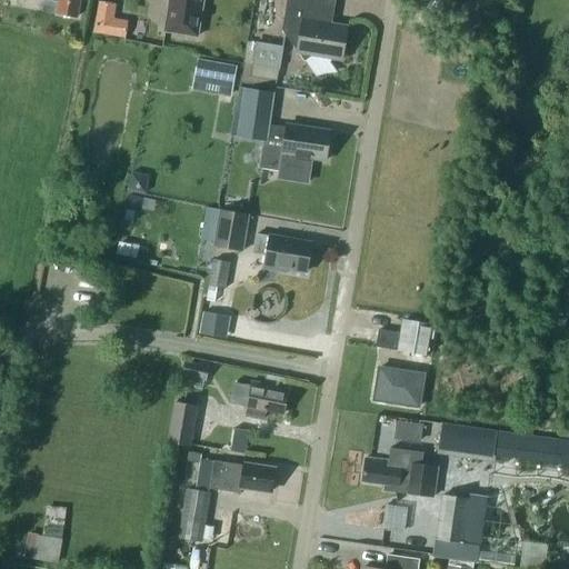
[(50,0),(59,1),(57,12),(77,17),(79,0),(50,0)]
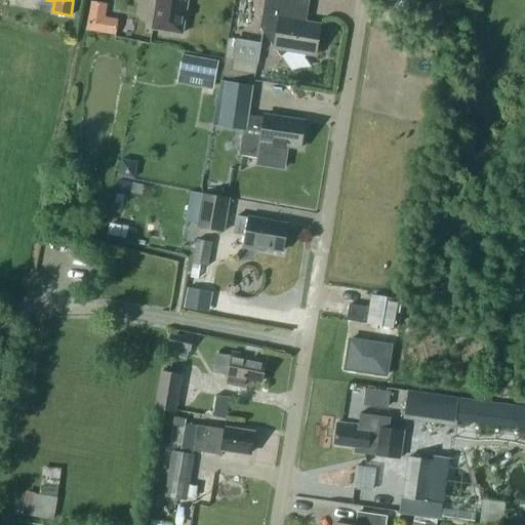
[(115,33),(117,16),(106,15),(107,1),(91,0),(88,0),(86,31),(115,33)]
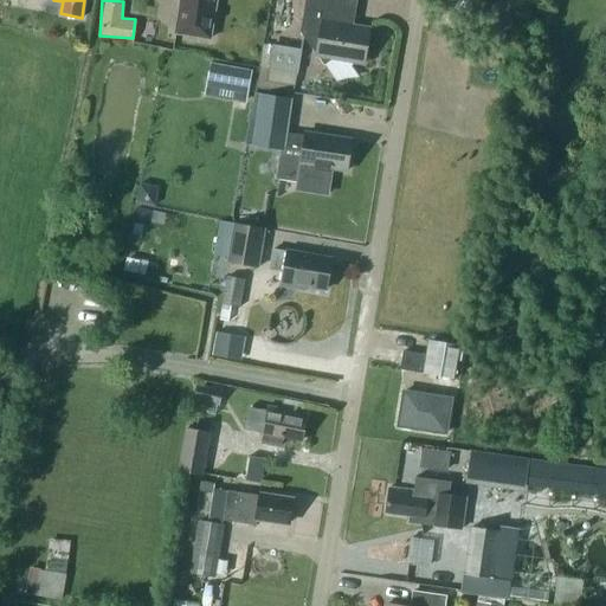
[(179,0),(174,33),(211,40),(217,0),(179,0)]
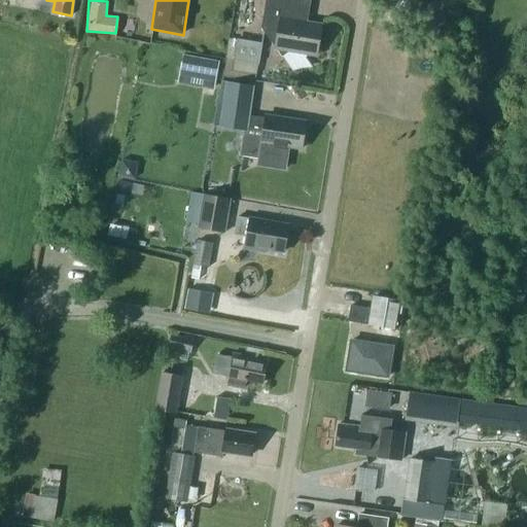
[(308,15),(310,0),(265,0),(260,28),(282,57),(291,50),(317,55),(321,26),(302,22),(303,15),(308,15)]
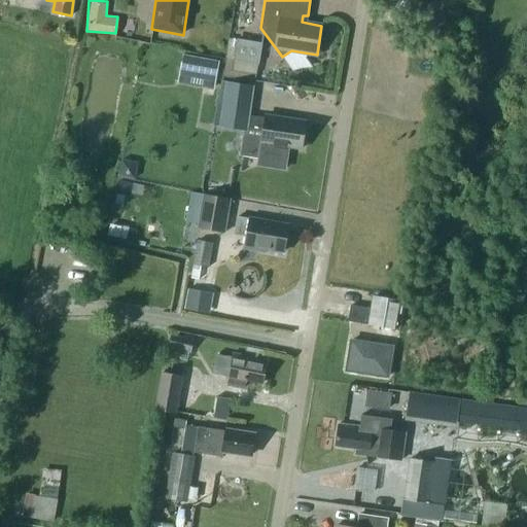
[(231,36),(227,58),(257,62),(260,40),(231,36)]
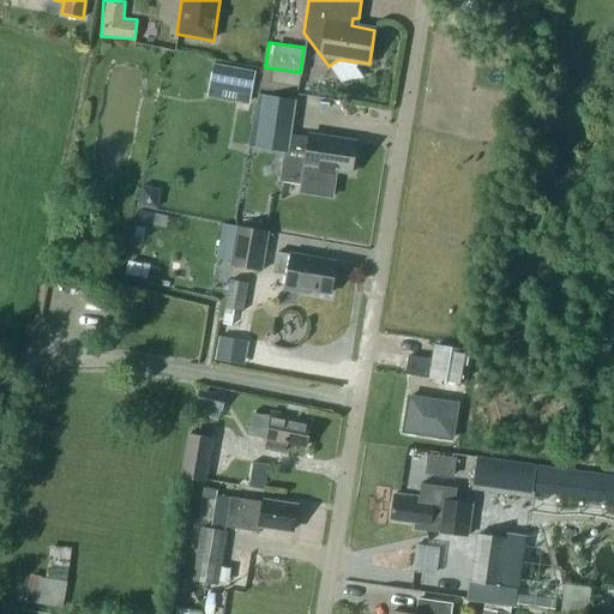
[(214,64),(208,97),(248,106),(256,71),(214,64)]
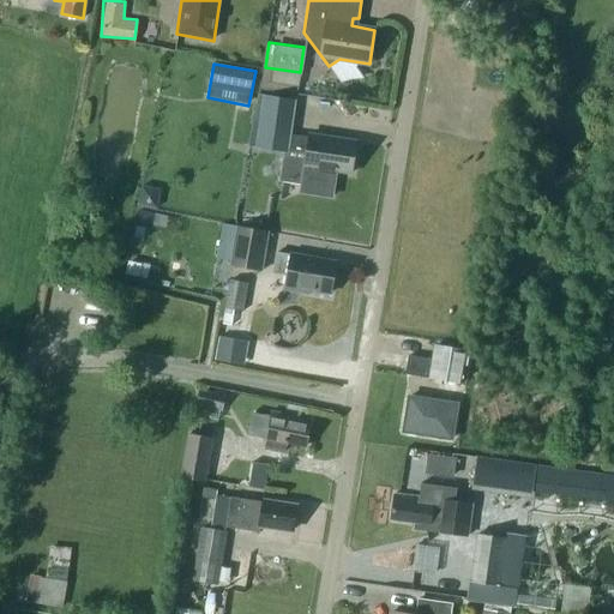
[(265,95),(257,148),(284,151),(281,180),(302,184),(301,192),(331,197),(336,170),(351,173),(356,142),(309,134),(309,137),(289,134),(295,100),(265,95)]
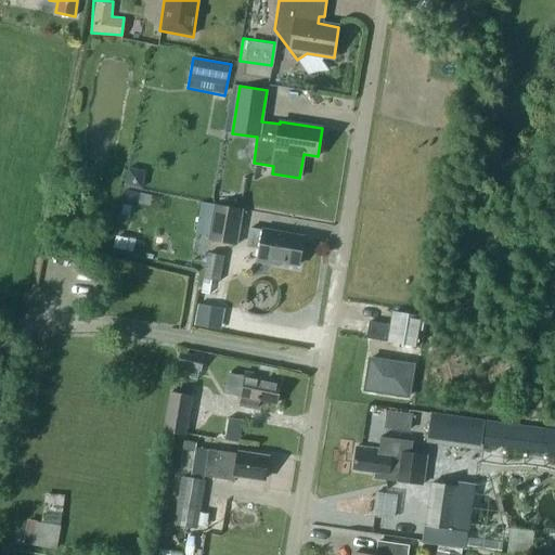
[(129,167),(125,182),(142,186),(145,171),(129,167)]
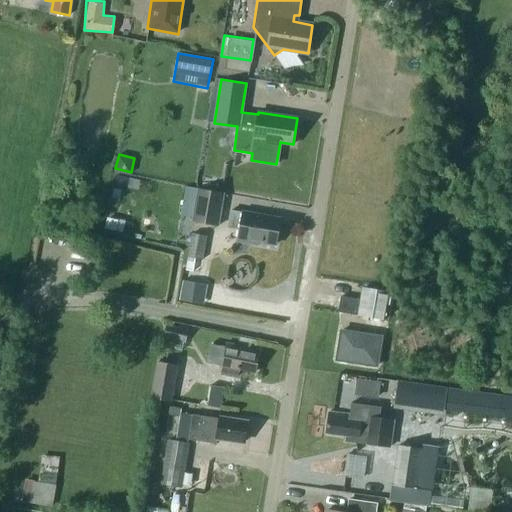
[(193,221),(217,225),(223,193),(199,189),(193,221)]
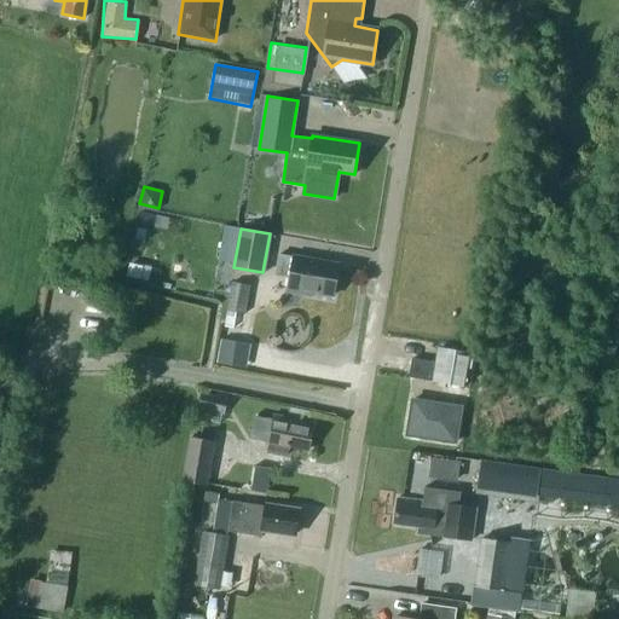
[(287,291),(312,296),(313,291),(333,295),(339,264),(294,256),(293,258),(279,254),(276,275),(289,278),(287,291)]
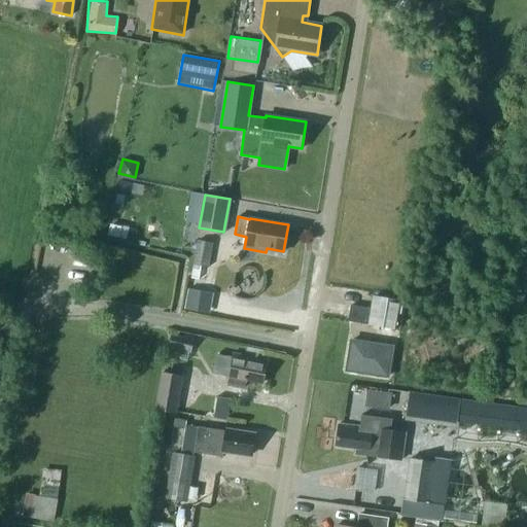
[(198,240),(194,265),(208,267),(212,243),(198,240)]
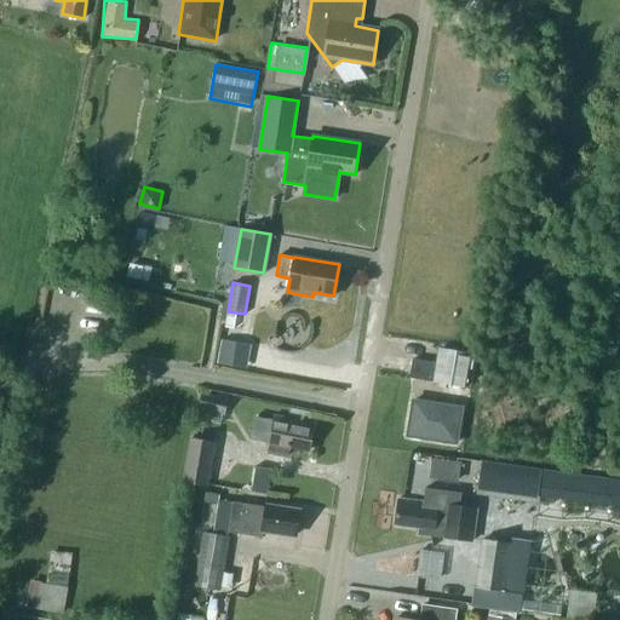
[(214,361),(244,367),(248,343),(219,337),(214,361)]
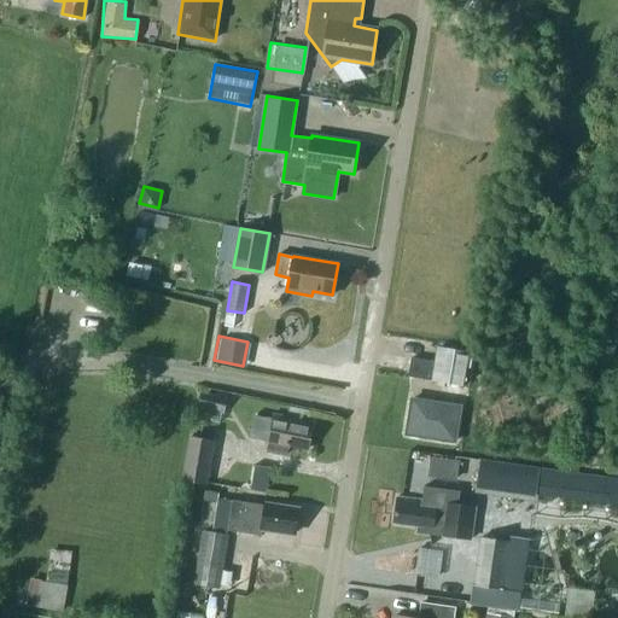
[(441,347),(435,382),(452,384),(461,385),(465,386),(466,373),(470,356),(470,351),(441,347)]
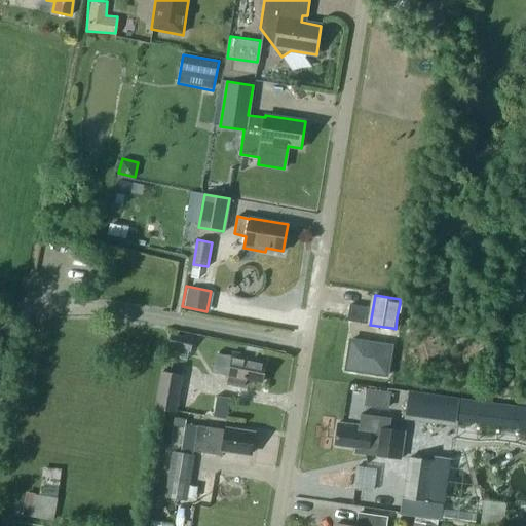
[(346,369),(387,375),(391,346),(350,339),(346,369)]
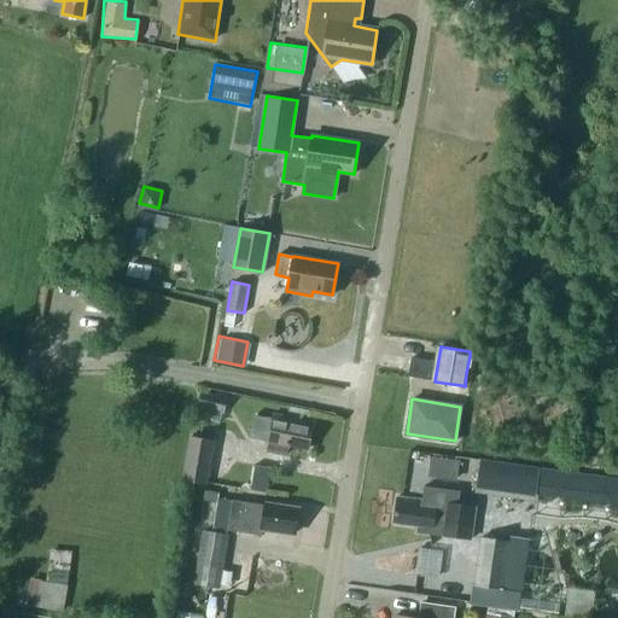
[(308,449),(313,423),(275,414),(274,420),(254,417),(250,437),(269,441),(269,445),(287,449),(287,444),(308,449)]
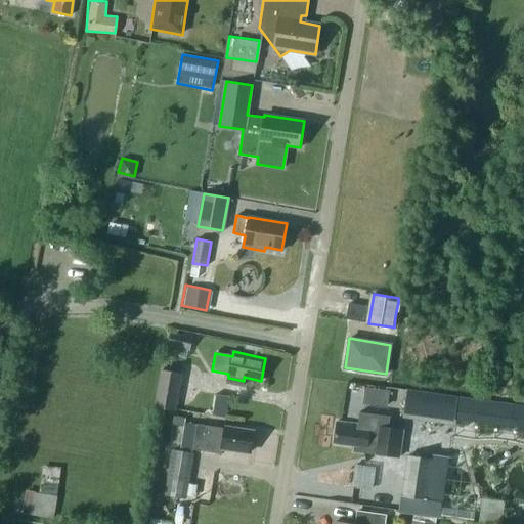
[(162,370),(155,406),(175,410),(182,374),(162,370)]
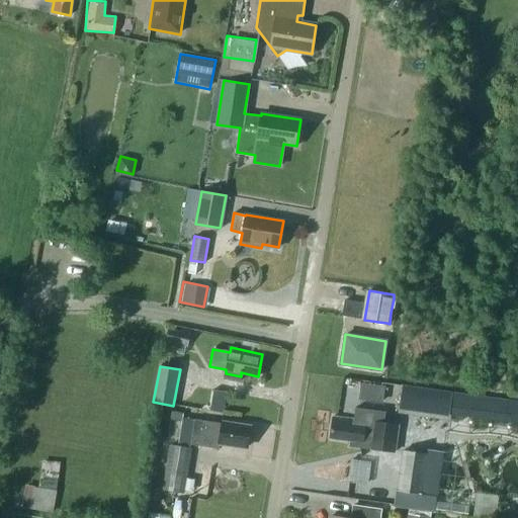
[(517,431),(517,398),(399,384),(396,417),(517,431)]
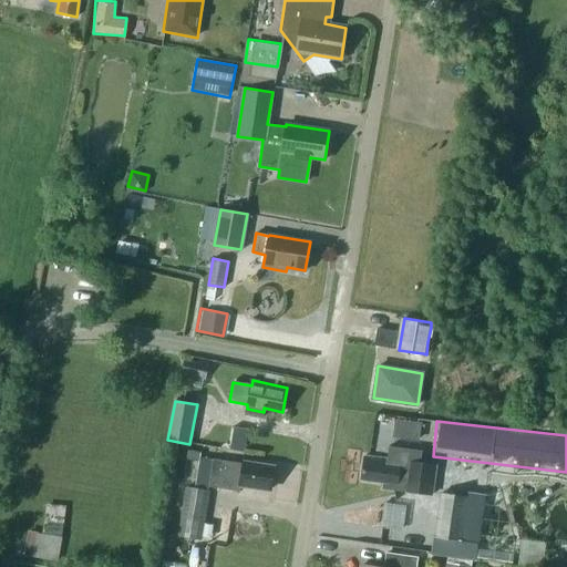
[(243,450),(246,428),(232,425),(227,447),(243,450)]
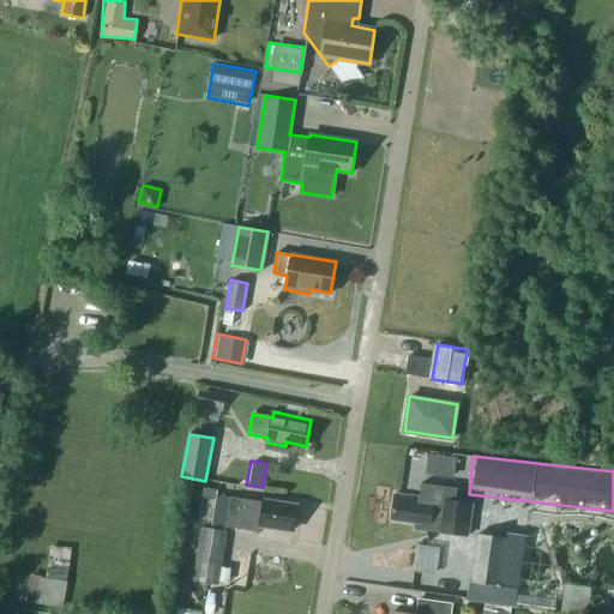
[(395,493),(391,521),(416,523),(415,528),(468,535),(473,504),(456,501),(457,488),(421,483),(420,497),(395,493)]
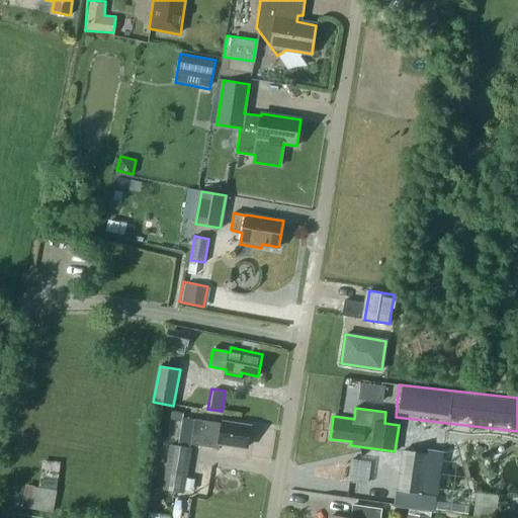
[(194,420),(191,444),(220,448),(221,443),(233,444),(248,446),(250,427),(236,425),(222,423),(222,424),(194,420)]
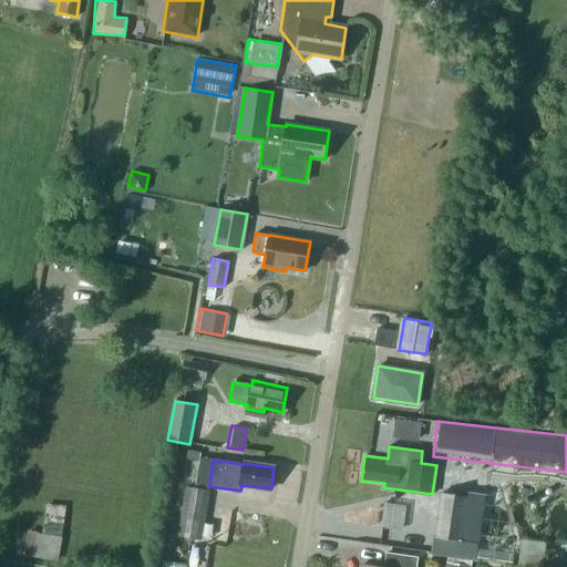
[(178,536),(203,540),(210,491),(186,487),(178,536)]
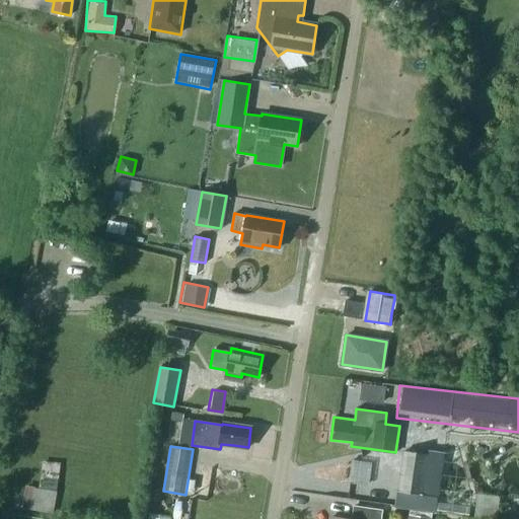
[(398,492),(423,495),(428,454),(403,451),(398,492)]
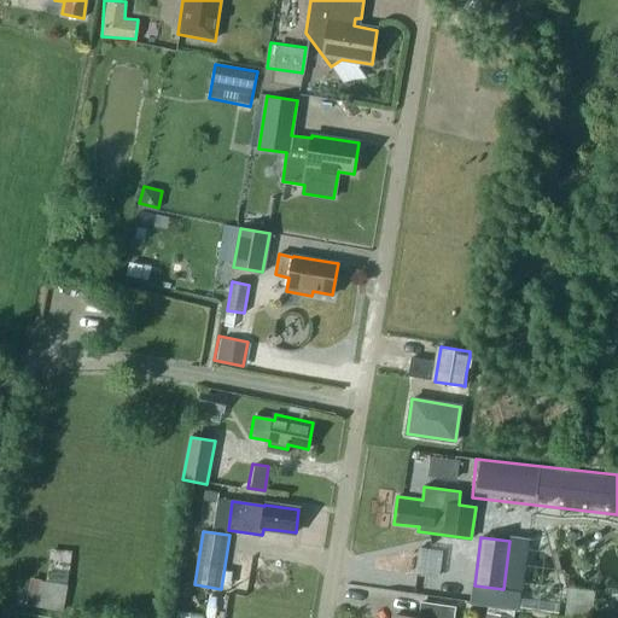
[(62,608),(66,583),(36,578),(33,604),(62,608)]
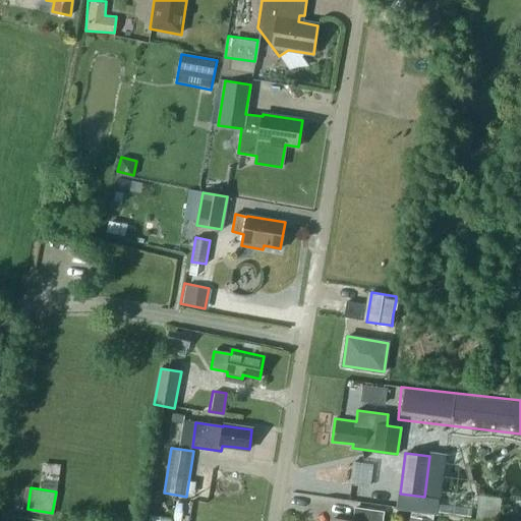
[(382,520),(384,512),(355,508),(353,520),(344,520),(332,519),(332,520),(382,520)]
